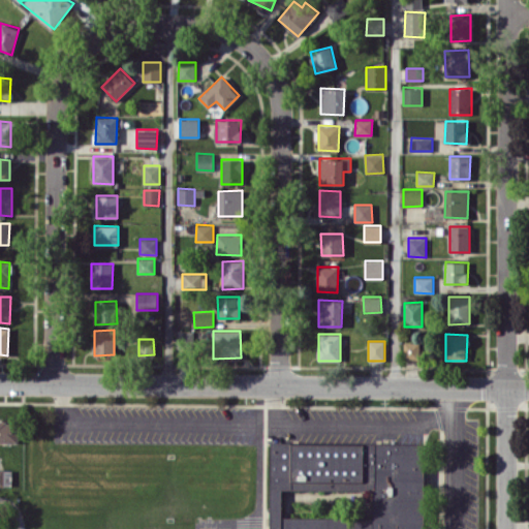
[(419,342),(404,342),(404,360),(419,360),(419,342)]
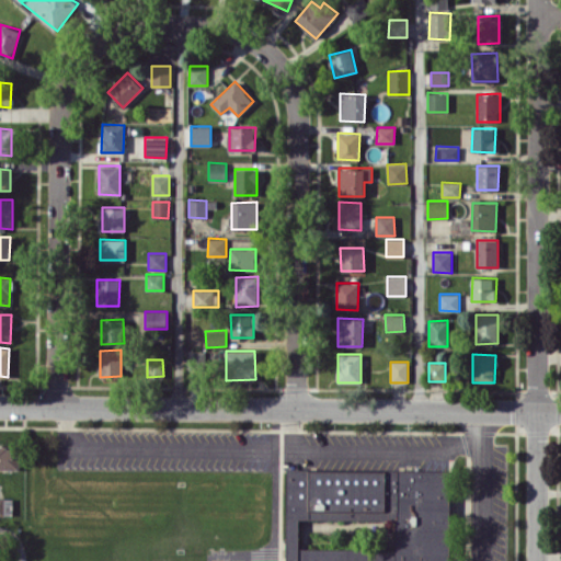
[(0,469),(19,469),(19,446),(0,446),(0,469)]
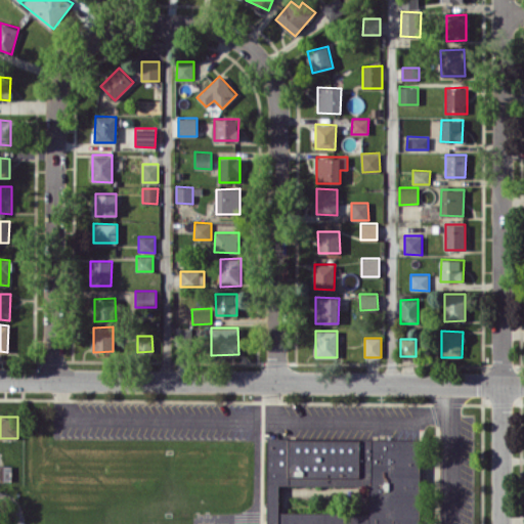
[(269,523),(420,523),(421,465),(418,465),(418,440),(270,439),(269,523)]
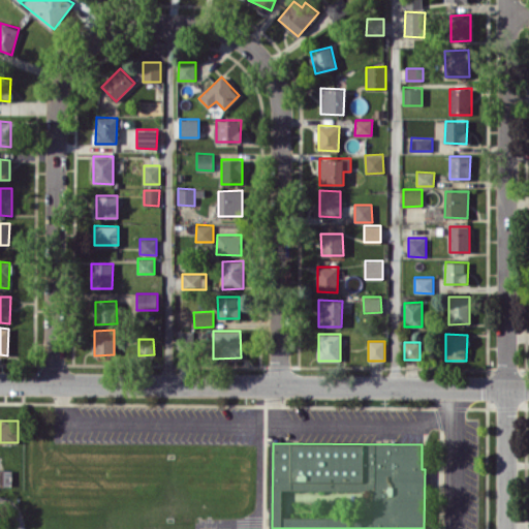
[(12,469),(0,469),(0,486),(11,486),(12,469)]
